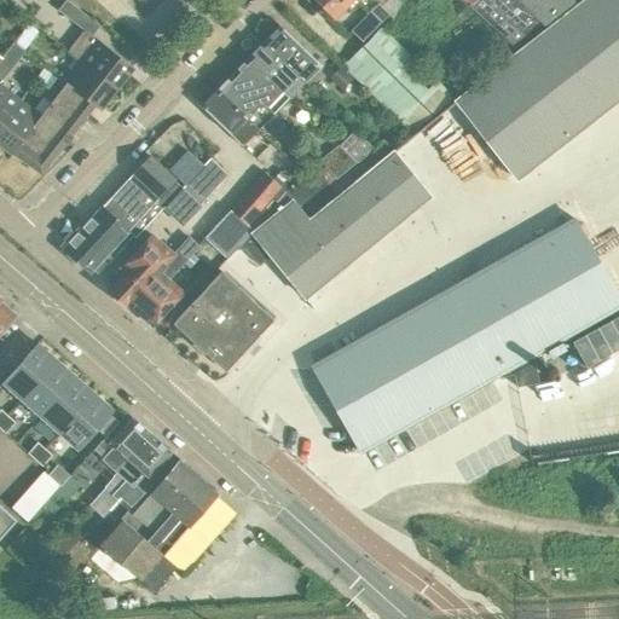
[(132,69),(92,38),(100,25),(67,0),(65,0),(58,10),(85,30),(68,52),(79,62),(82,63),(113,88),(120,80),(122,81),(132,69)]
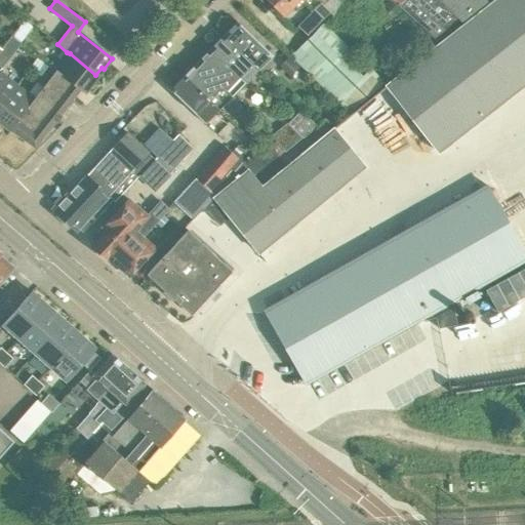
[(304,0),(269,0),(284,15),(294,5),(296,7),(304,0)]
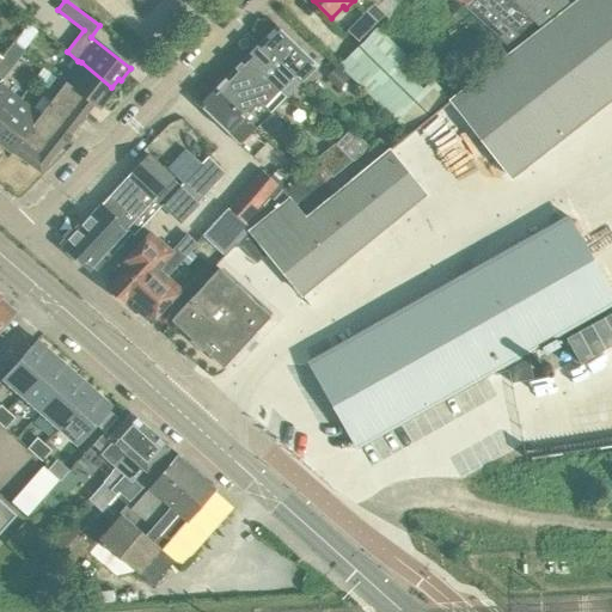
[(611,0),(577,0),(447,99),(514,177),(611,101),(611,0)]
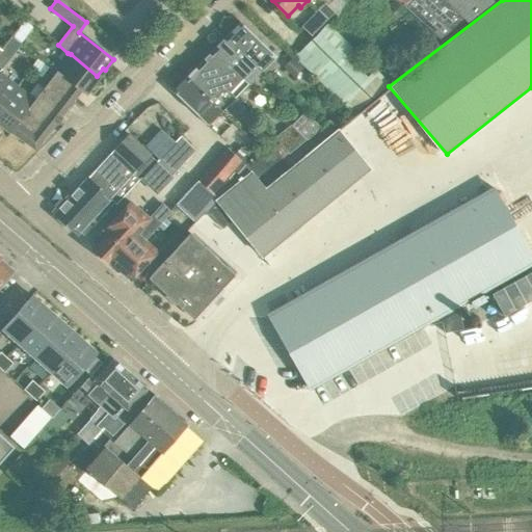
[(444,44),(469,24),(445,0),(398,0),(403,4),(443,42),(444,44)]
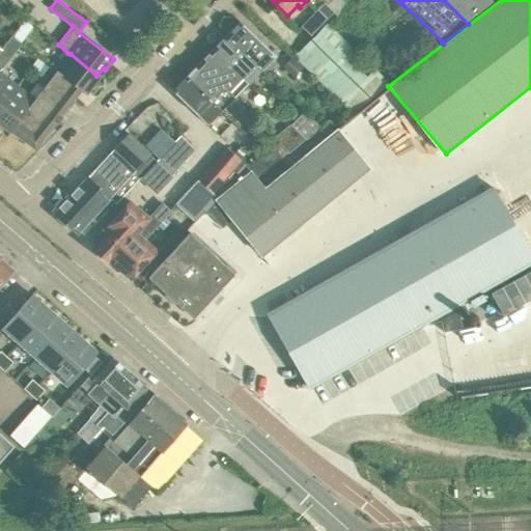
[(444,0),(468,24),(495,3),(492,0),(444,0)]
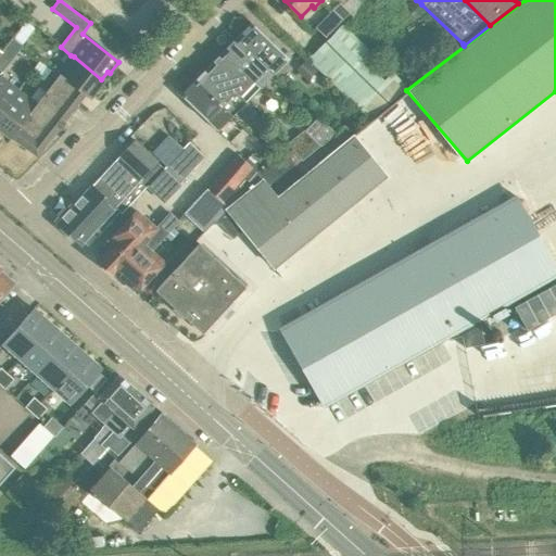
[(340,3),(333,10),(343,20),(350,13),(340,3)]
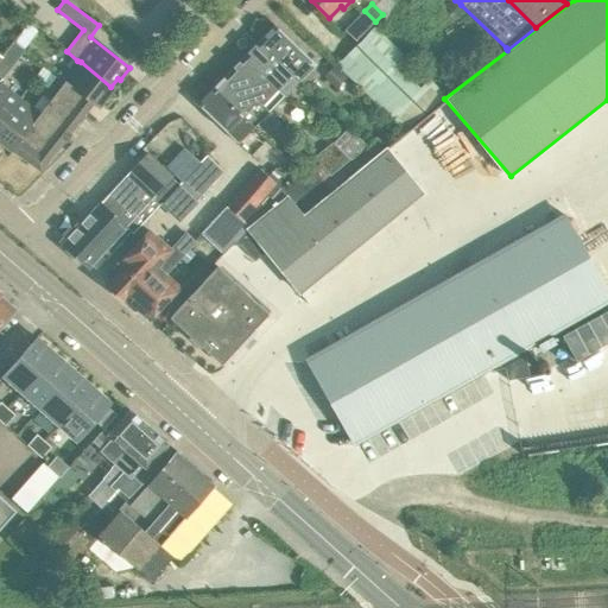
[(375,21),(365,11),(344,30),(356,40),(375,21)]
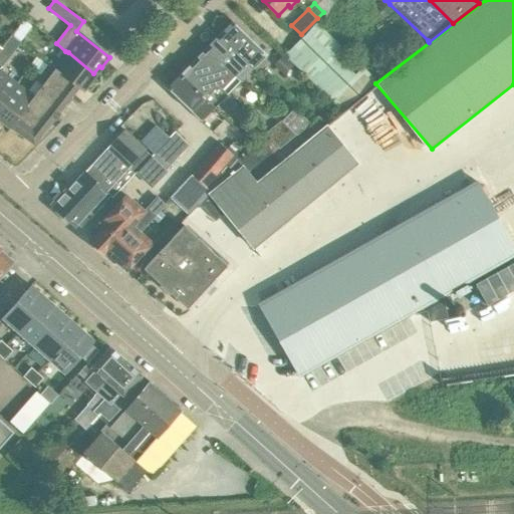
[(301,35),(283,54),(294,64),(341,111),(377,80),(363,66),(355,75),(348,68),(356,59),(315,20),(301,35)]
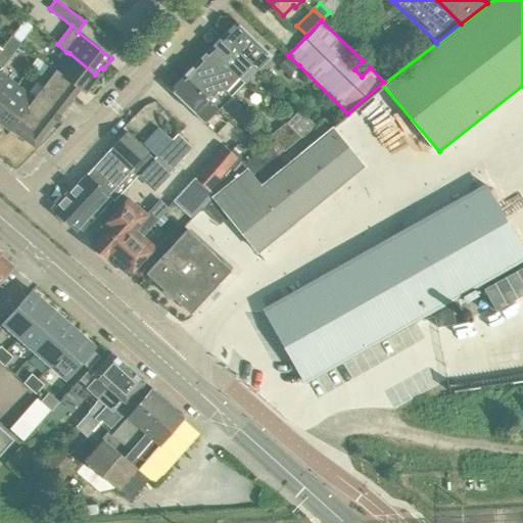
[(223,36),(257,69),(272,55),(236,21),(223,36)]
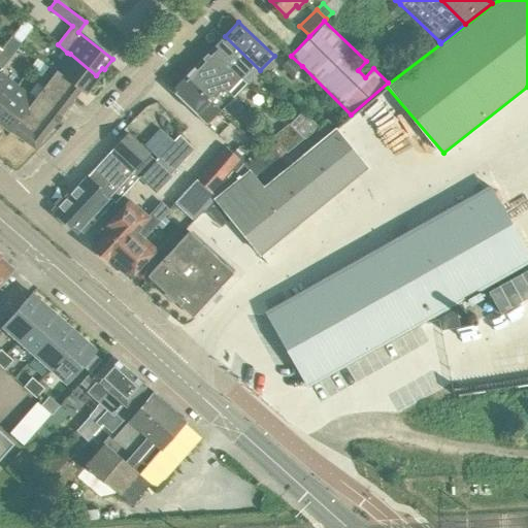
[(17,30),(10,38),(19,44),(25,36),(17,30)]
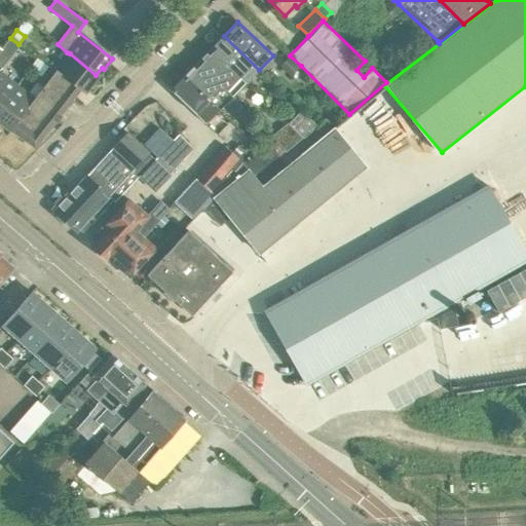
[(224,36),(211,49),(236,73),(240,77),(242,80),(246,83),(259,69),(224,36)]
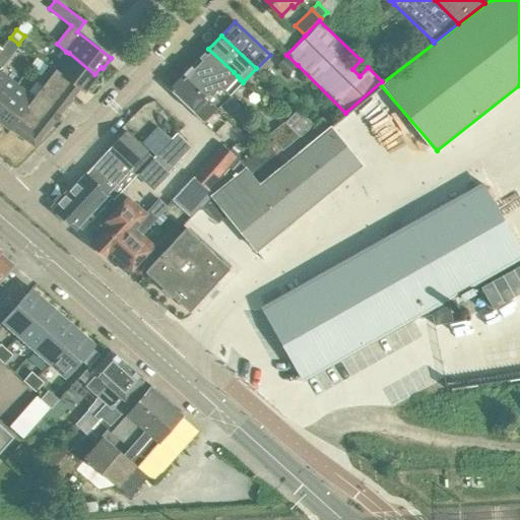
[(0,65),(3,68),(20,46),(10,38),(0,50),(0,65)]
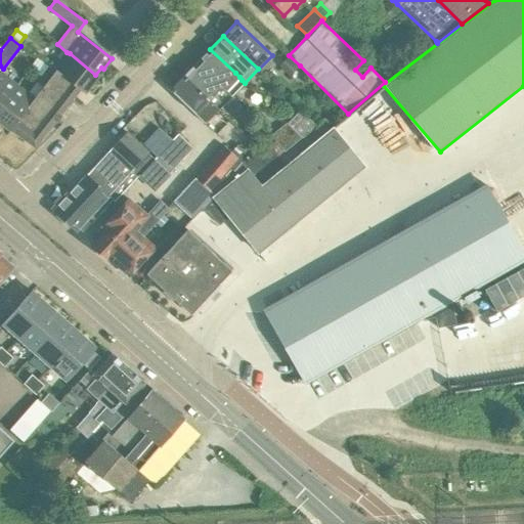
[(197,62),(231,96),(245,83),(242,80),(210,49),(197,62)]
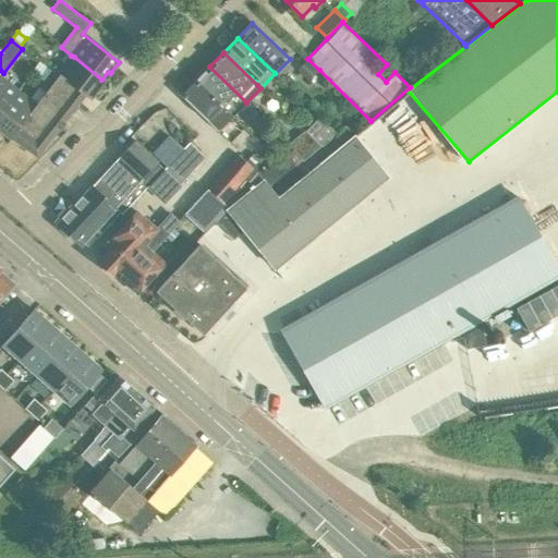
[(96,87),(101,80),(74,57),(71,56),(70,55),(56,72),(59,75),(50,85),(74,104),(82,94),(89,100),(98,89),(96,87)]
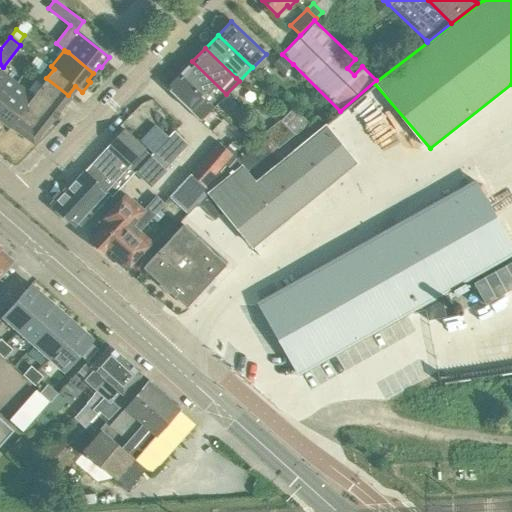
[(281,55),(272,64),(283,74),(291,65),(281,55)]
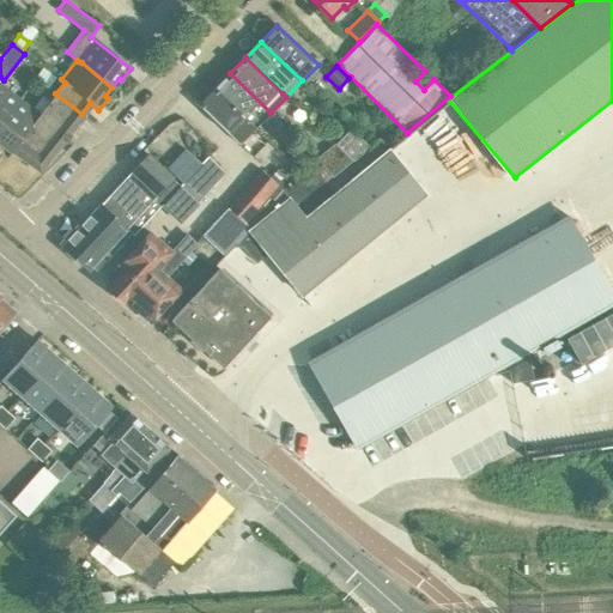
[(256,128),(262,121),(277,133),(284,125),(271,113),(230,73),(214,89),(256,129),(256,128)]
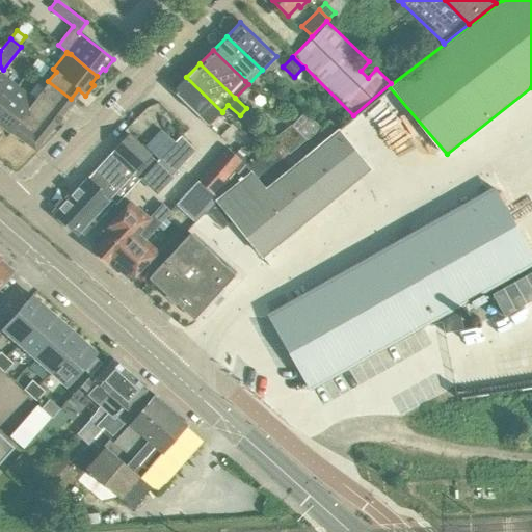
[(0,104),(15,86),(0,75),(0,104)]
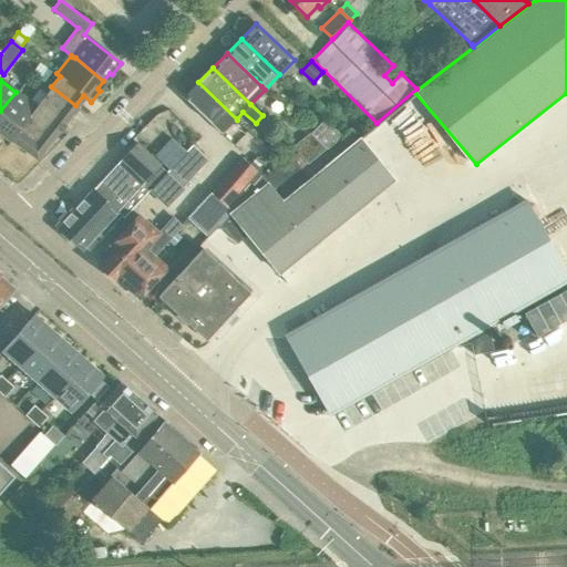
[(223,134),(237,120),(198,82),(184,98),(223,134)]
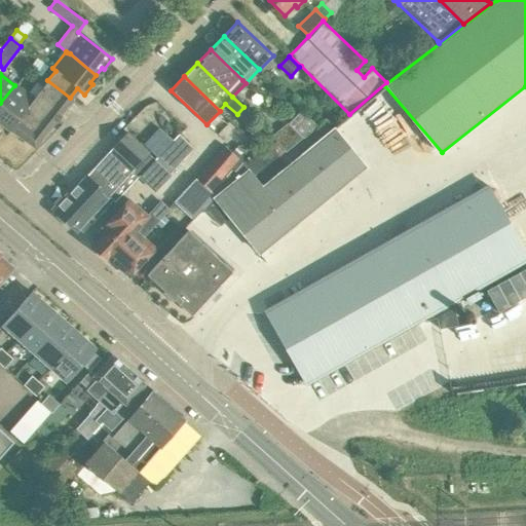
[(47,80),(42,86),(32,100),(33,100),(8,130),(8,132),(9,130),(34,149),(60,116),(57,114),(70,98),(47,80)]
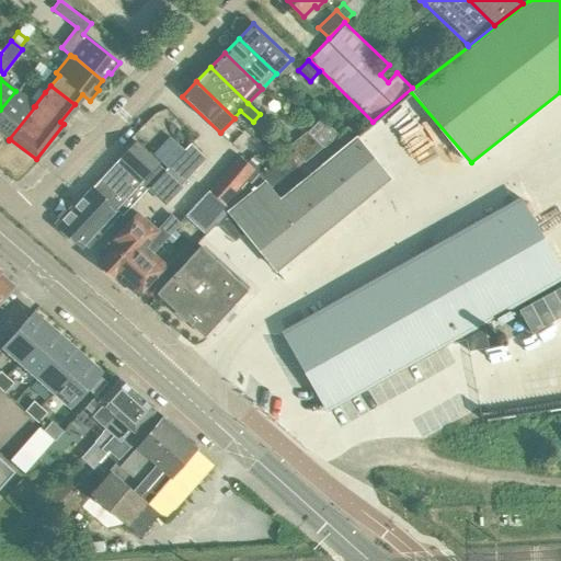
[(34,106),(45,92),(39,89),(29,102),(15,91),(0,110),(0,133),(9,139),(35,106),(34,106)]
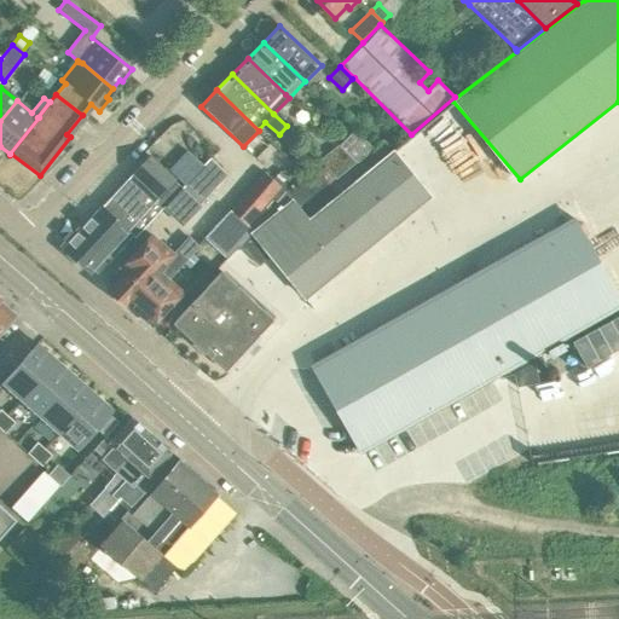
[(359,161),(375,149),(356,131),(342,144),(359,161)]
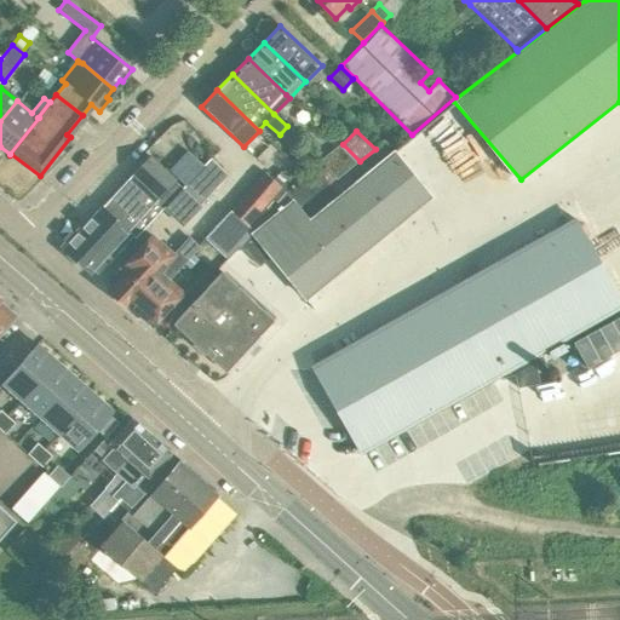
[(325,167),(319,172),(337,195),(344,190),(391,151),(384,142),(375,149),(360,161),(336,181),(326,166),(325,167)]
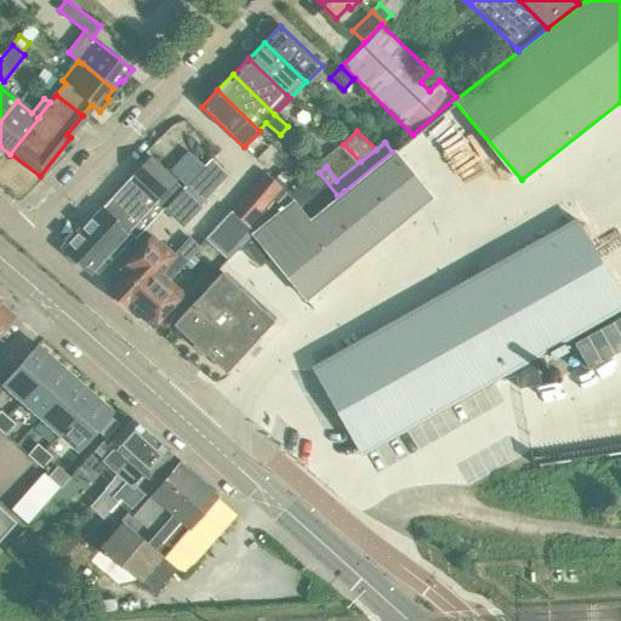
[(342,143),(324,158),(330,164),(326,166),(336,181),(360,161),(343,144),(342,143)]
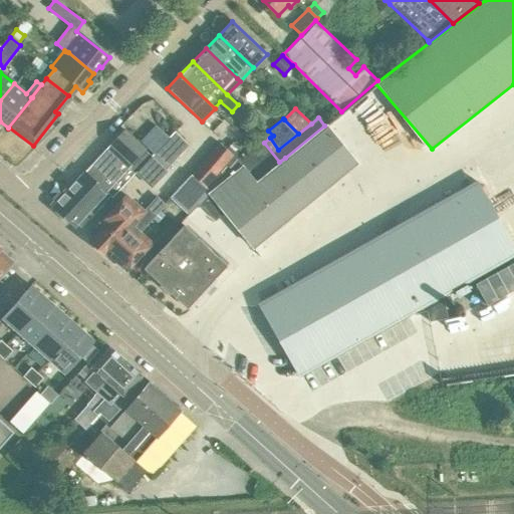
[(285,158),(279,162),(256,181),(243,165),(239,161),(208,193),(224,213),(224,214),(253,249),(358,163),(326,123),(324,125),(285,158)]
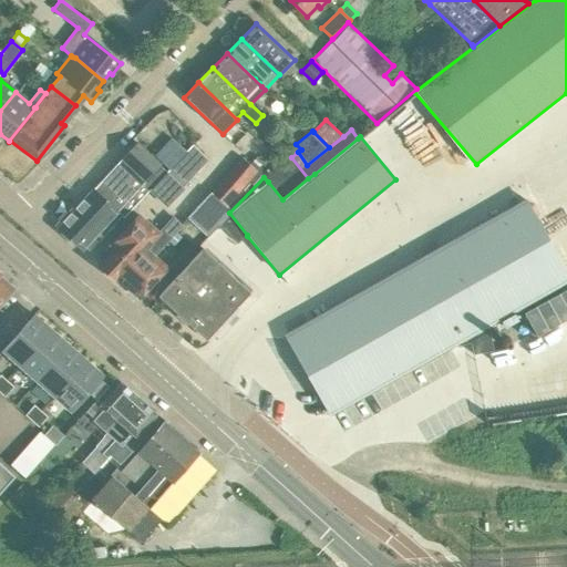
[(85,247),(90,250),(148,191),(167,171),(137,143),(58,227),(82,250),(85,247)]
